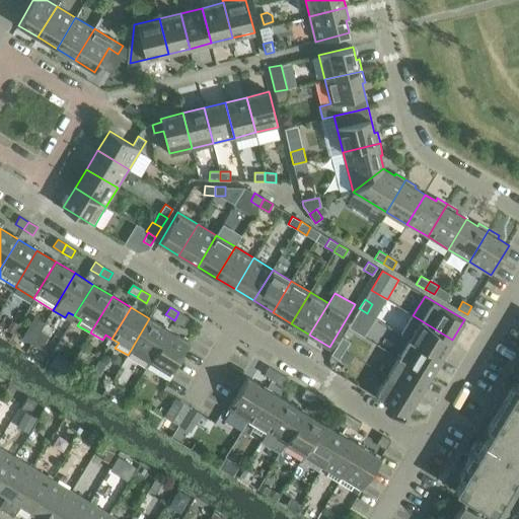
[(354,317),(362,322),(367,313),(359,308),(354,317)]
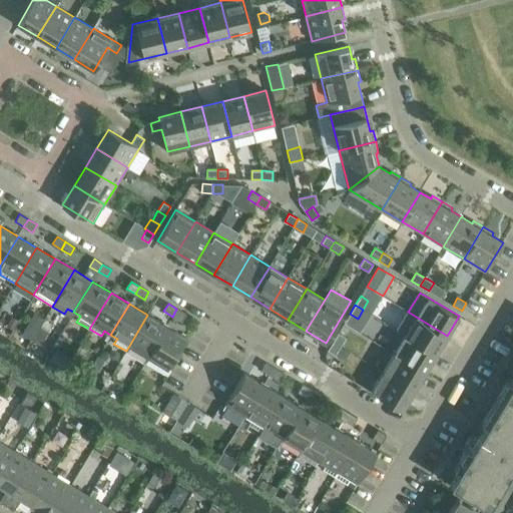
[(181,322),(185,315),(176,309),(172,317),(181,322)]
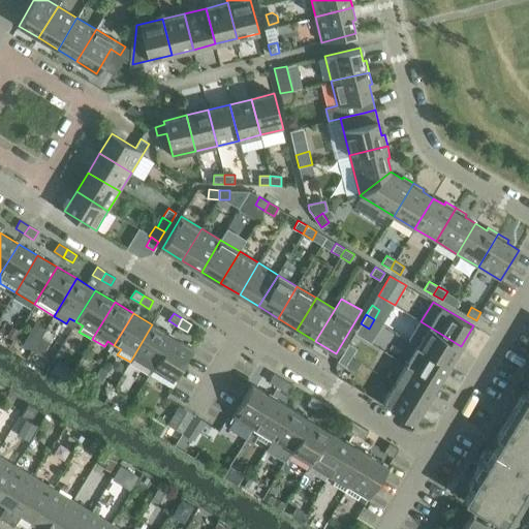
[(417,346),(449,365),(461,346),(421,321),(409,340),(417,346)]
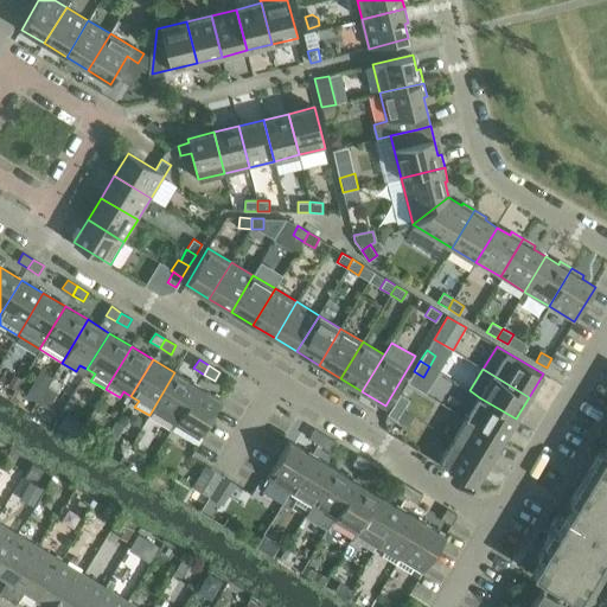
[(164,425),(167,417),(174,422),(197,385),(174,372),(149,415),(164,425)]
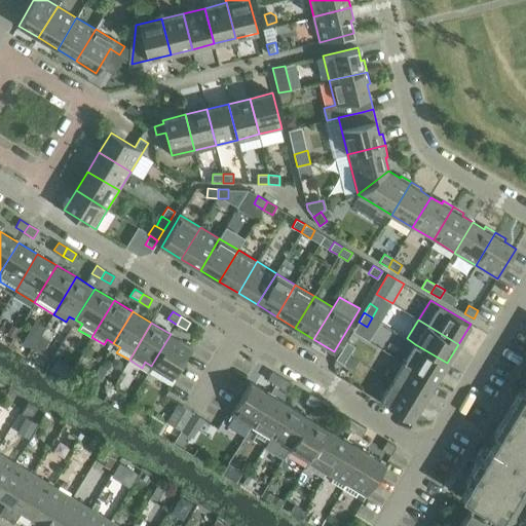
[(11,325),(6,333),(13,337),(19,329),(11,325)]
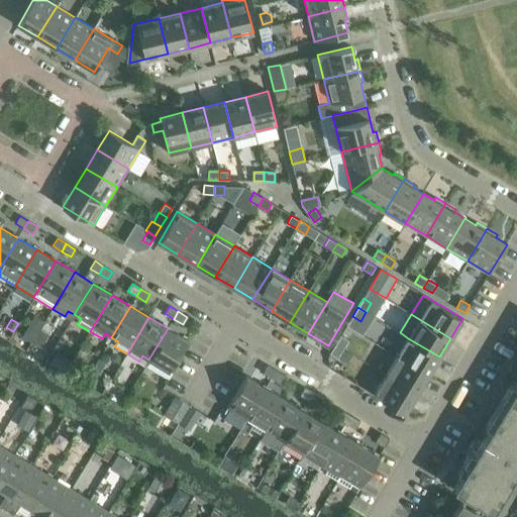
[(187,340),(168,328),(148,359),(145,365),(165,377),(187,340)]
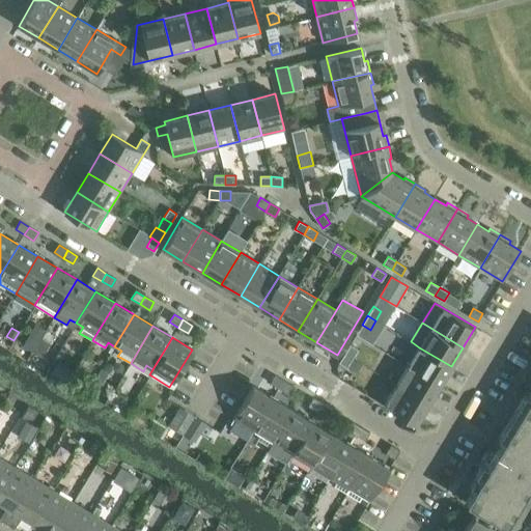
[(26,338),(23,344),(33,351),(36,344),(26,338)]
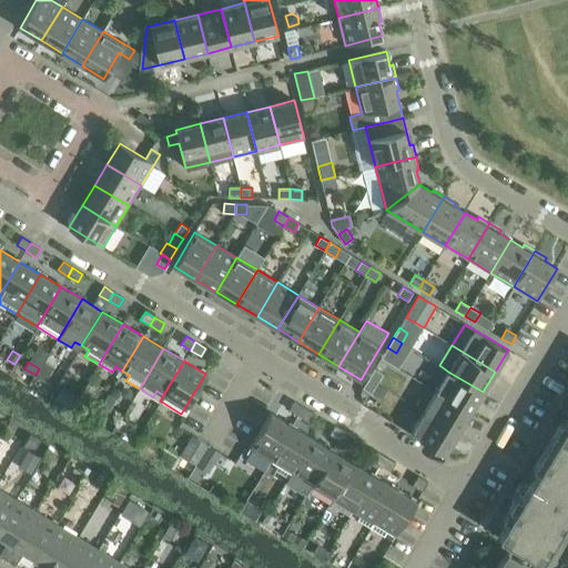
[(39,368),(36,375),(46,381),(49,375),(39,368)]
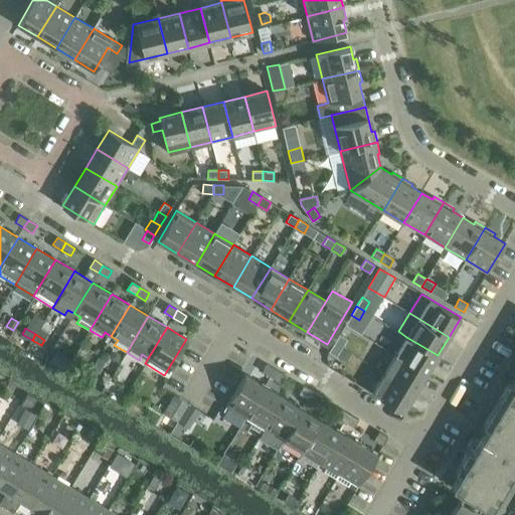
[(347,339),(340,334),(334,343),(342,348),(347,339)]
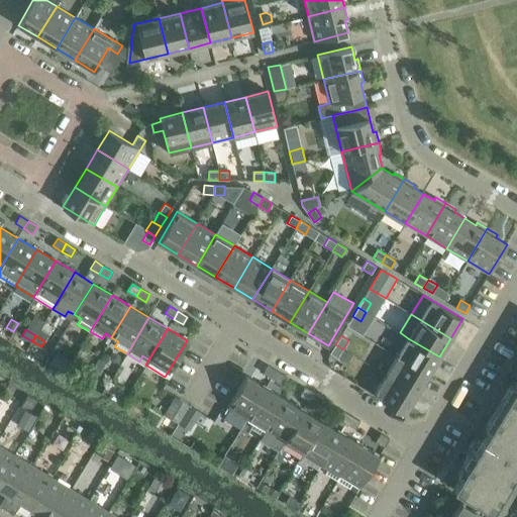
[(439,356),(408,338),(397,356),(428,376),(439,356)]
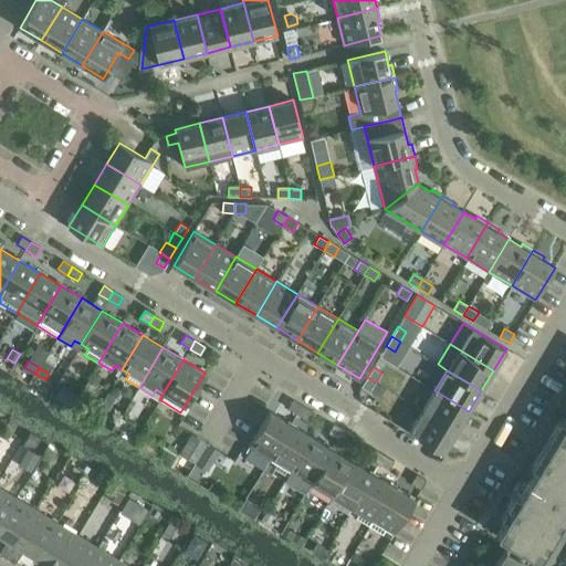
[(362,387),(369,392),(376,383),(367,377),(362,387)]
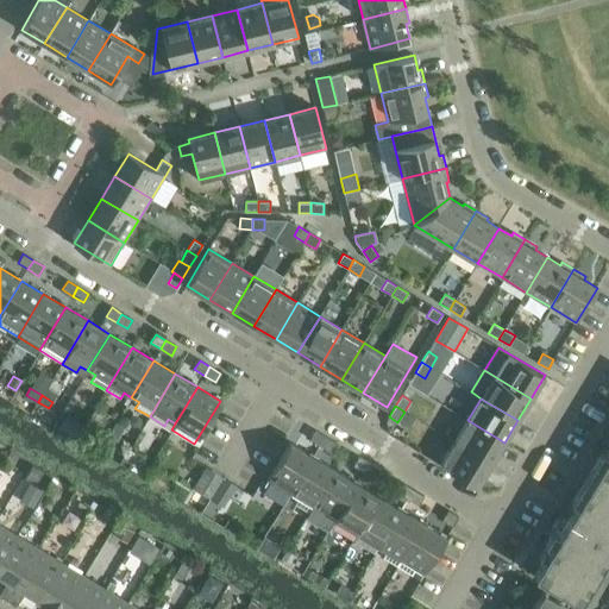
[(504,443),(468,420),(454,441),(491,464),(504,443)]
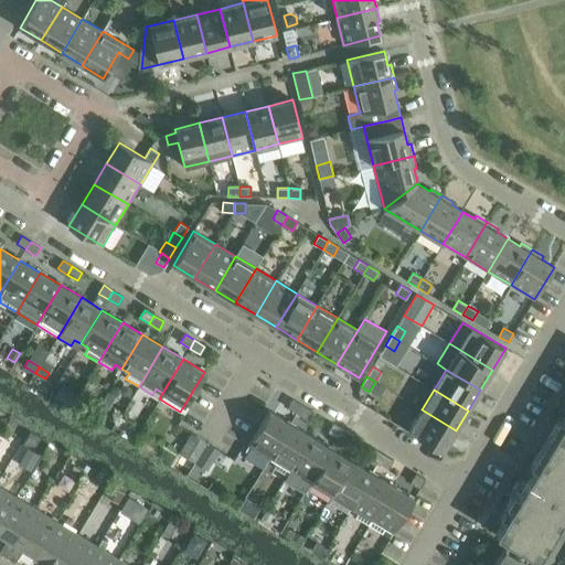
[(292,400),(287,407),(297,413),(301,405),(292,400)]
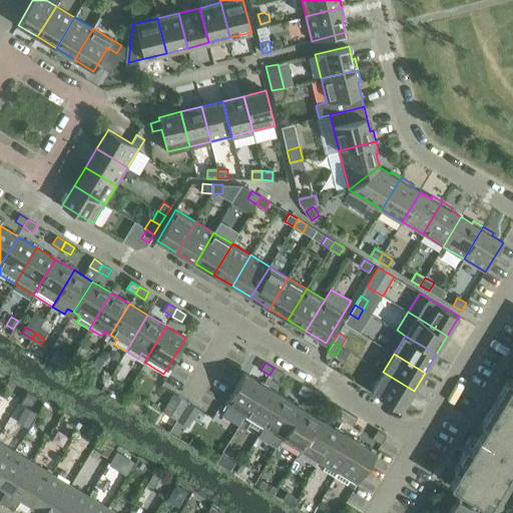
[(279,381),(283,373),(274,368),(270,375),(279,381)]
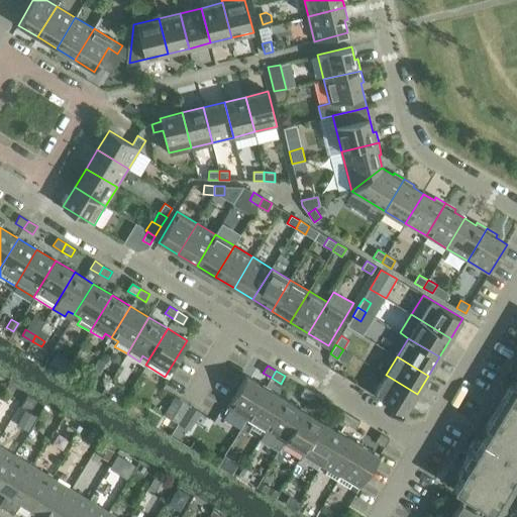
[(374,395),(405,413),(417,394),(386,375),(374,395)]
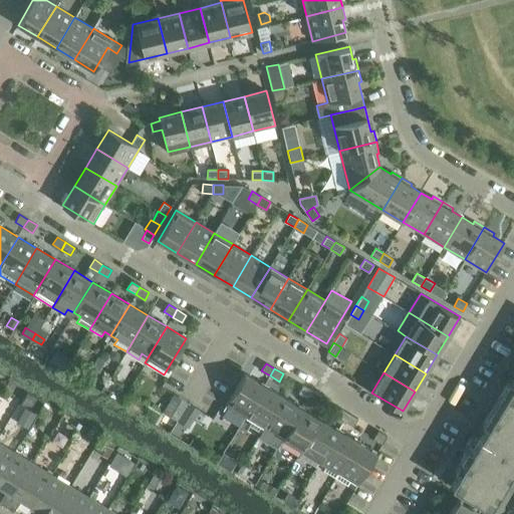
[(236,418),(239,413),(246,417),(264,386),(245,373),(223,411),(236,418)]
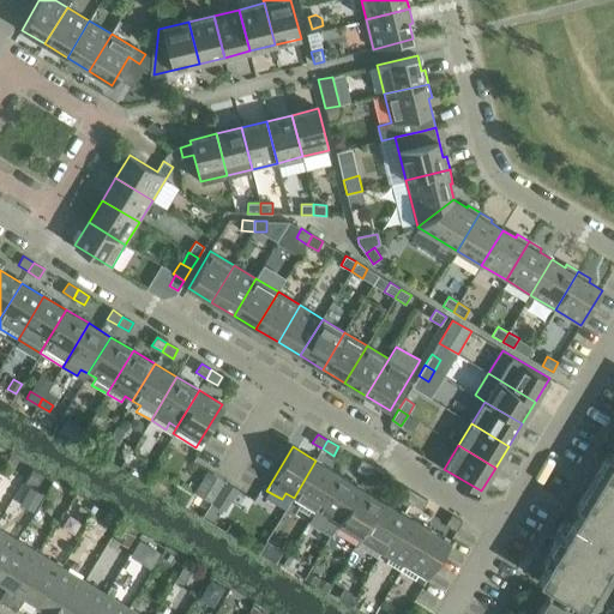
[(613,456),(539,579),(553,588),(584,607),(613,558),(613,456)]
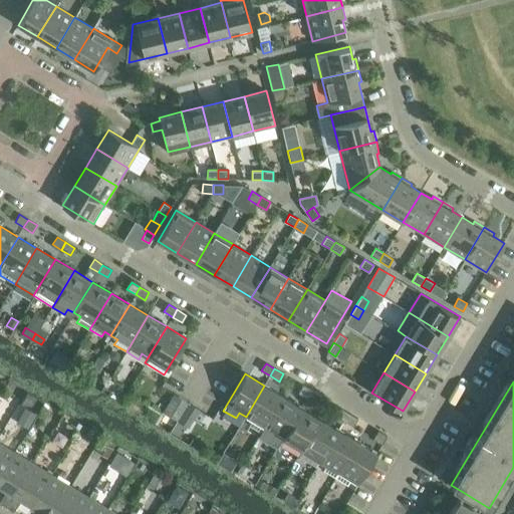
[(252,421),(249,426),(261,433),(283,397),(264,386),(246,417),(252,421)]
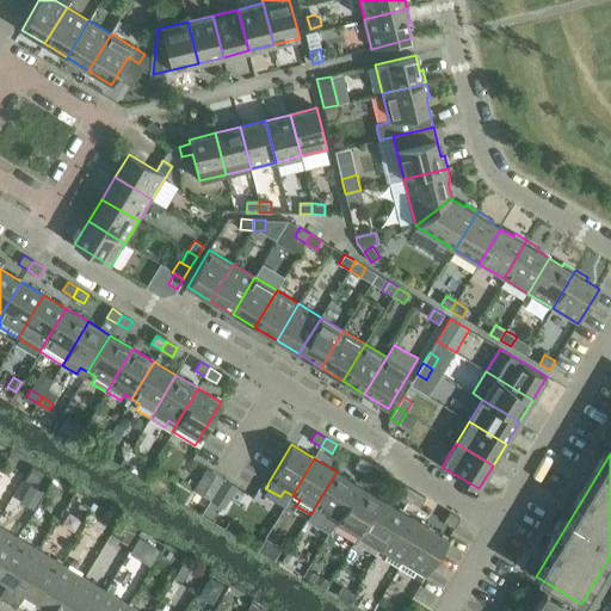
[(360,458),(355,467),(365,474),(371,464),(360,458)]
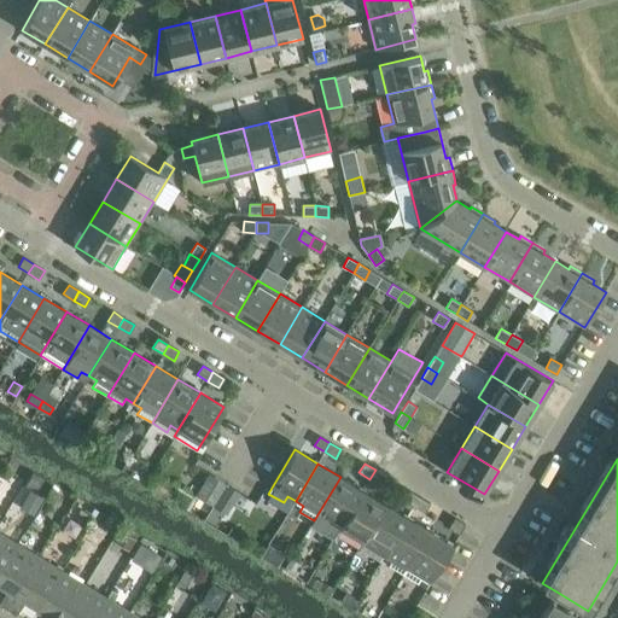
[(380,485),(385,477),(375,470),(369,479),(380,485)]
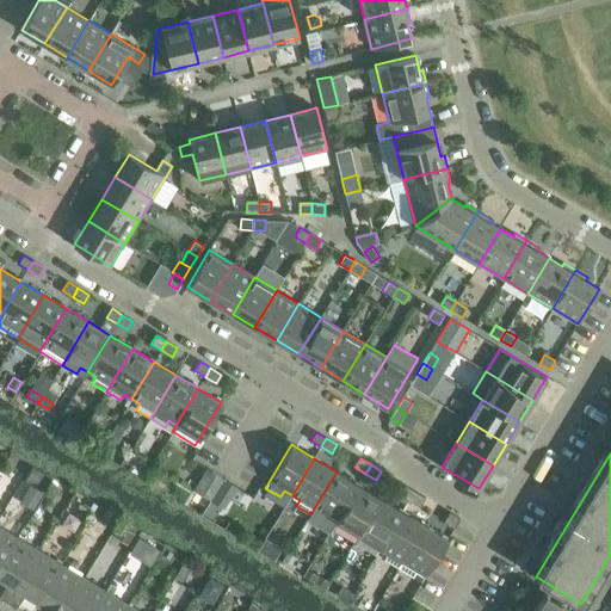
[(223,479),(207,469),(202,477),(207,480),(198,492),(211,500),(223,479)]
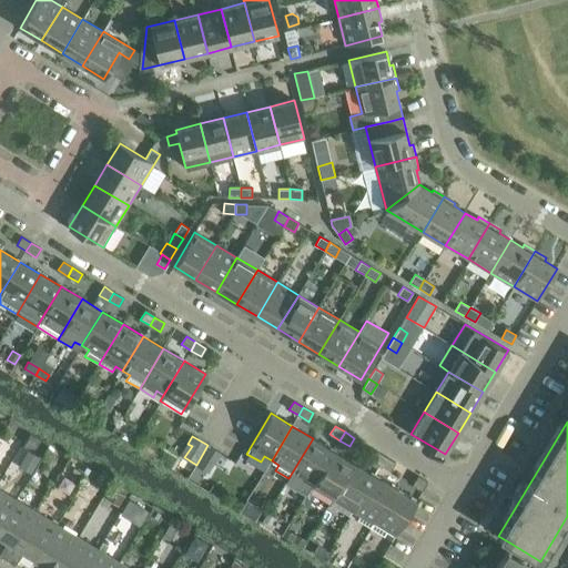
[(302,487),(305,480),(313,485),(333,450),(313,438),(288,478),(302,487)]
